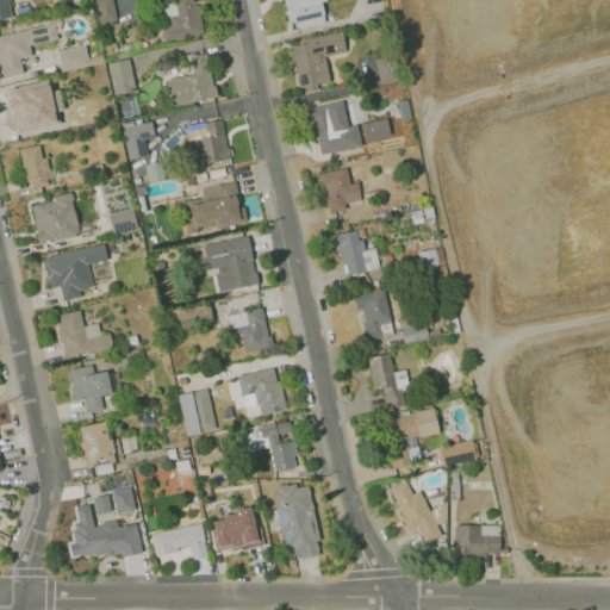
[(0,0),(0,18),(11,17),(6,0),(0,0)]
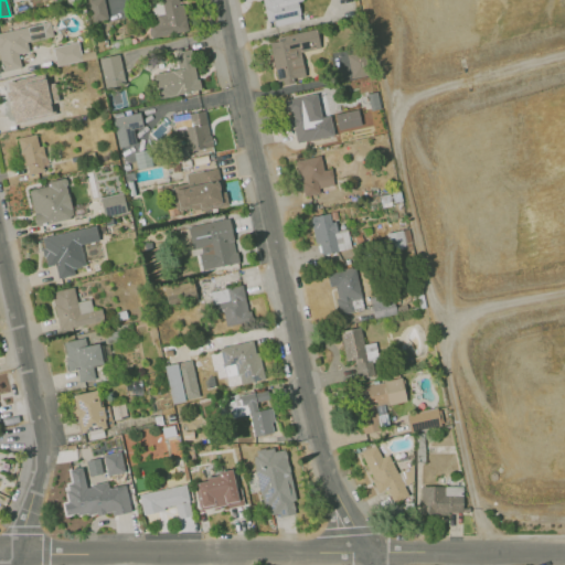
[(103,0),(108,19),(92,22),(87,0),(103,0)]
